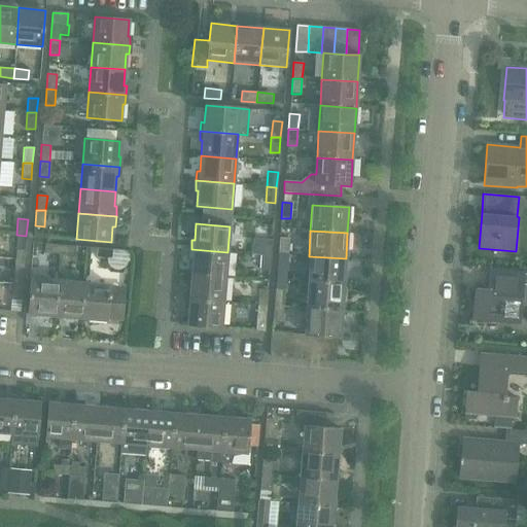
[(16,235),(15,250),(25,250),(26,236),(16,235)]
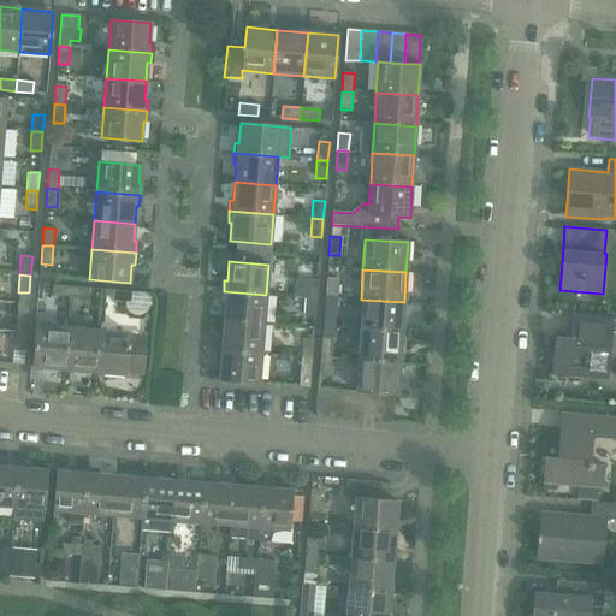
[(326,278),(325,297),(337,297),(338,279),(326,278)]
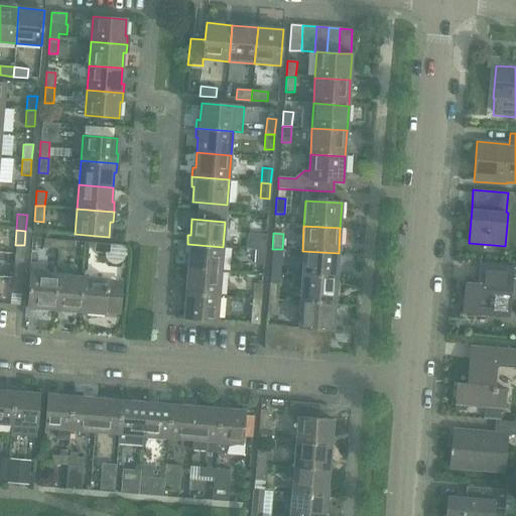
[(257,234),(255,249),(265,250),(266,235),(257,234)]
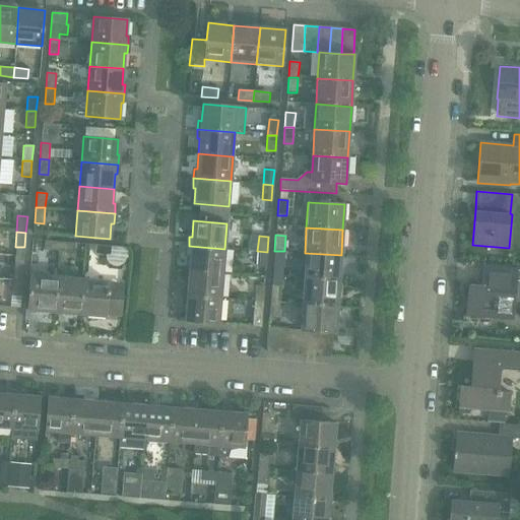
[(43,250),(59,252),(60,242),(44,241),(43,250)]
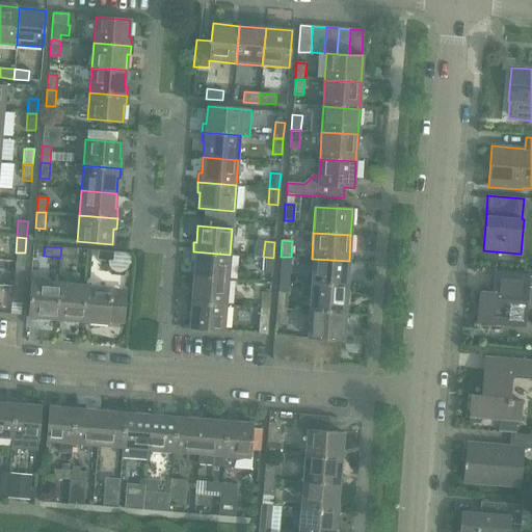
[(61,247),(60,258),(76,259),(77,248),(61,247)]
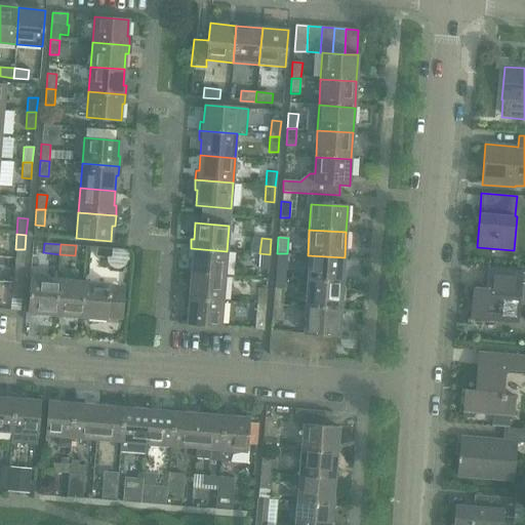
[(111,258),(112,249),(96,247),(95,256),(111,258)]
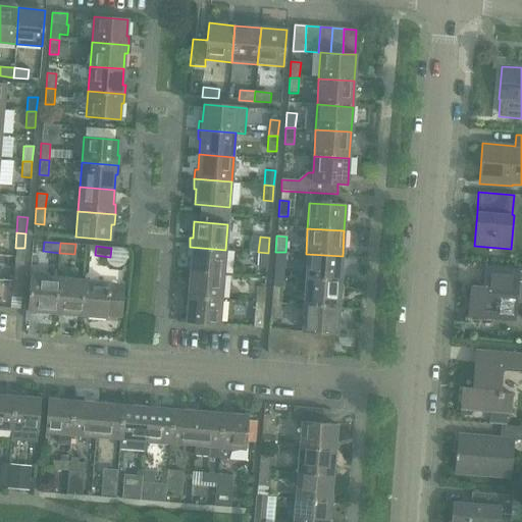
[(191,256),(190,272),(223,274),(225,250),(190,247),(189,256),(191,256)]
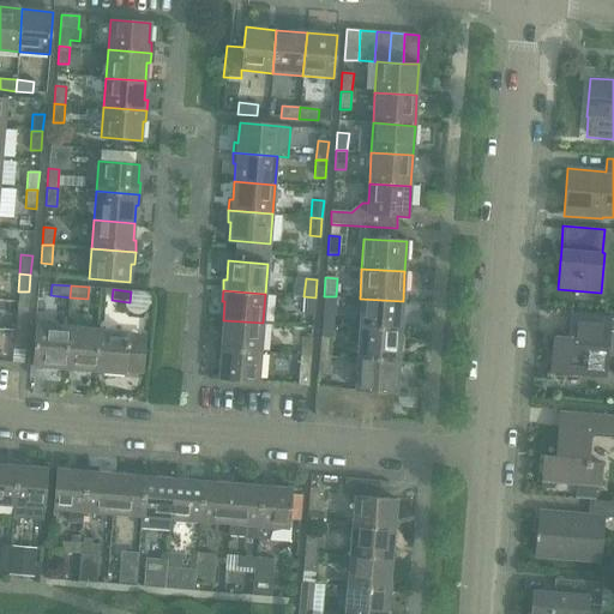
[(304,296),(302,315),(314,317),(315,298),(304,296)]
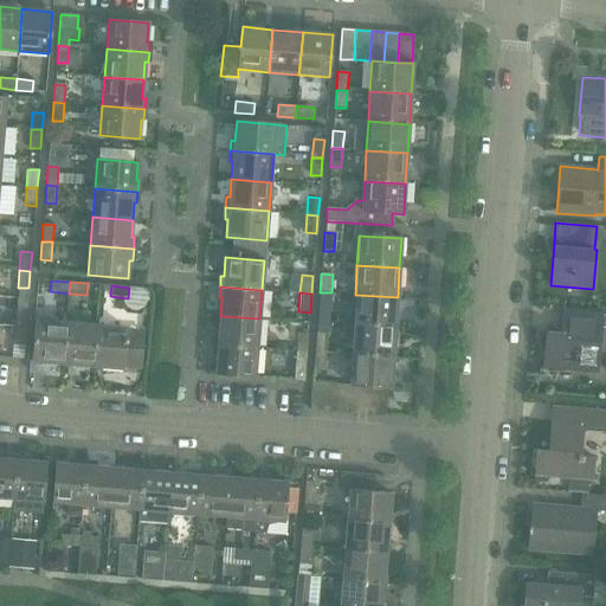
[(320,292),(318,310),(330,310),(331,292),(320,292)]
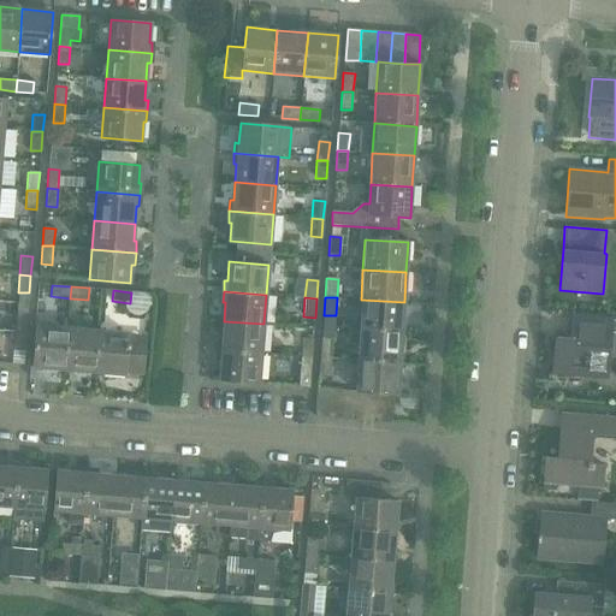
[(361,300),(359,329),(402,331),(404,302),(361,300)]
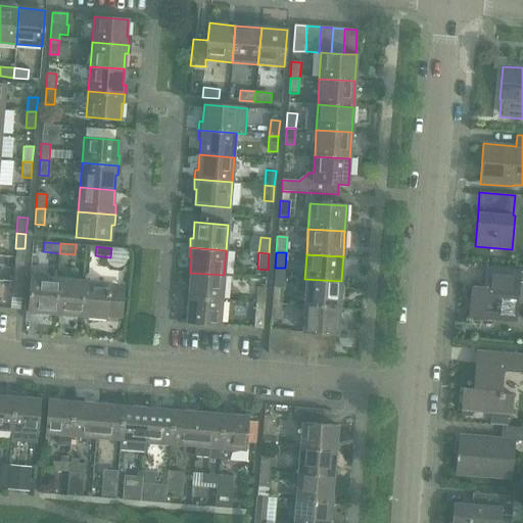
[(14,267),(13,281),(21,282),(22,268),(14,267)]
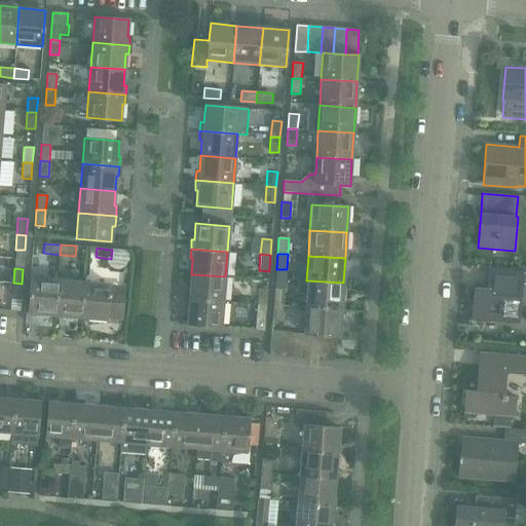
[(486,320),(487,313),(498,314),(497,321),(518,323),(519,304),(525,304),(525,273),(489,271),(487,289),(475,288),(472,318),(486,320)]
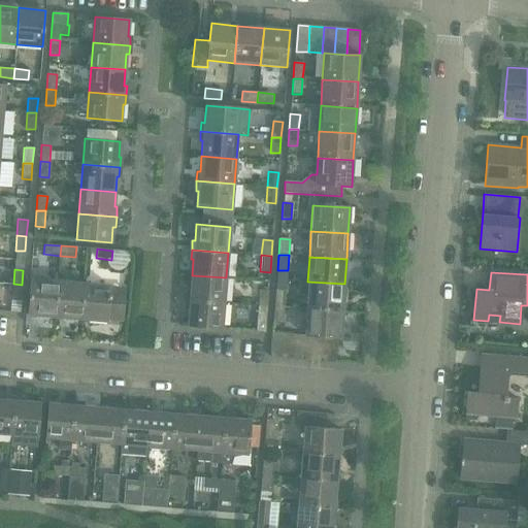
[(188,291),(188,300),(224,303),(226,277),(192,275),(191,291),(188,291)]
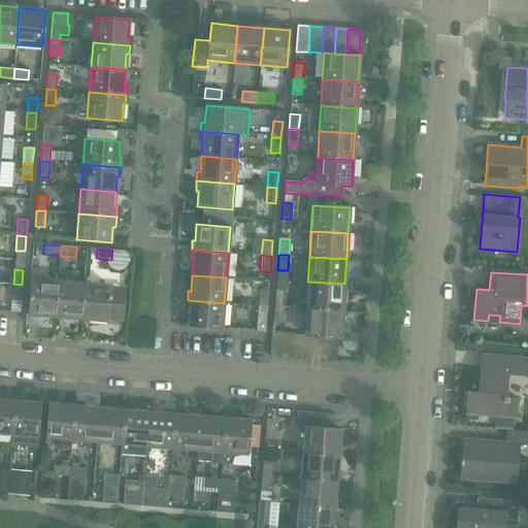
[(31,277),(28,315),(55,317),(58,279),(31,277)]
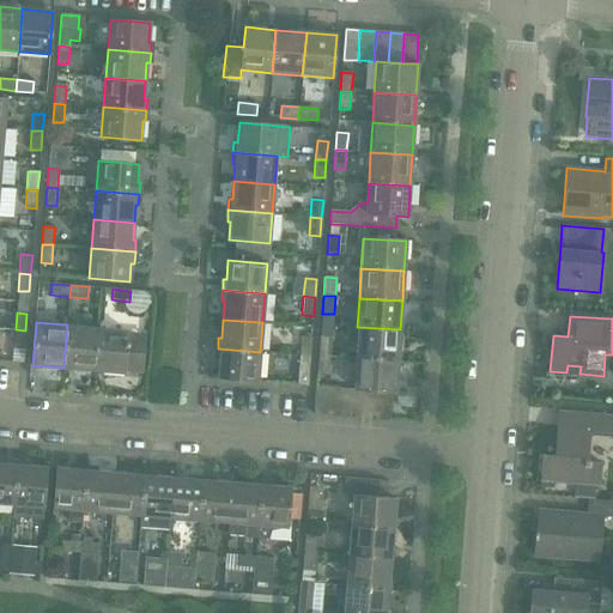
[(67,325),(64,368),(93,371),(97,327),(67,325)]
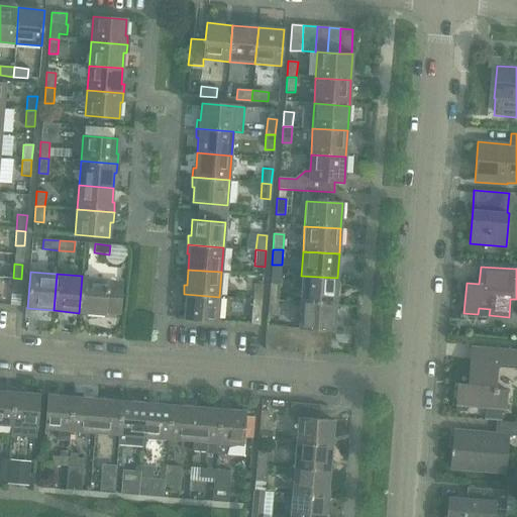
[(82,276),(79,313),(104,315),(104,313),(119,314),(121,289),(107,287),(108,279),(82,276)]
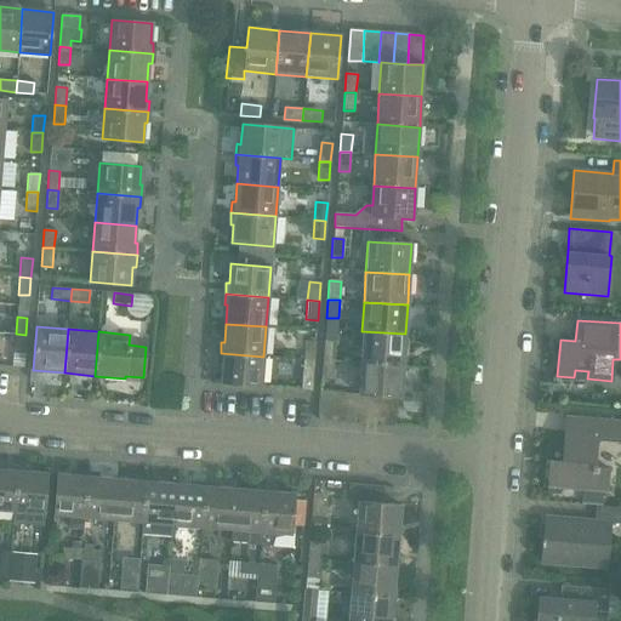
[(362,331),(359,362),(403,365),(405,334),(362,331)]
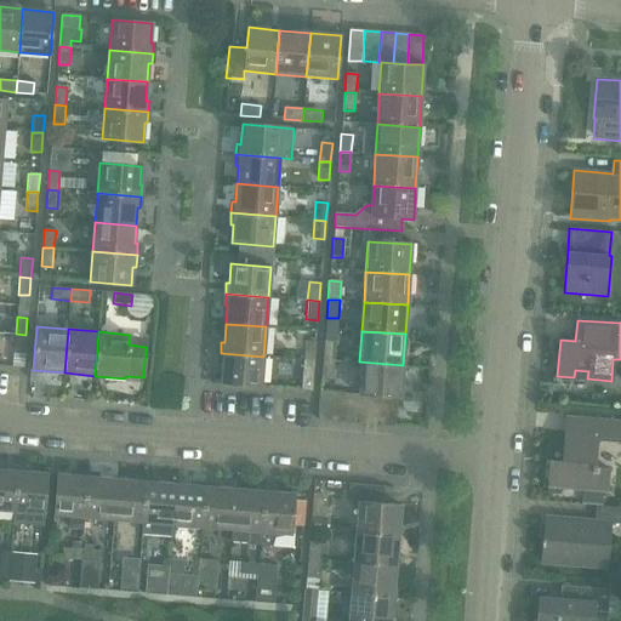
[(13,353),(24,354),(26,335),(16,334),(13,353)]
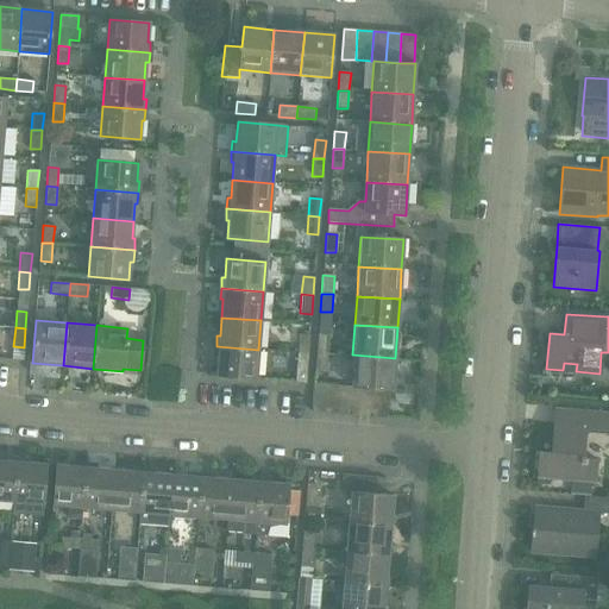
[(299,334),(297,353),(308,355),(309,336),(299,334)]
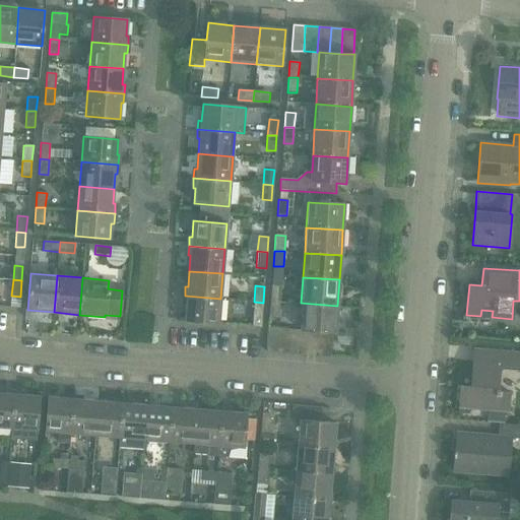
[(271,286),(270,302),(279,302),(281,287),(271,286)]
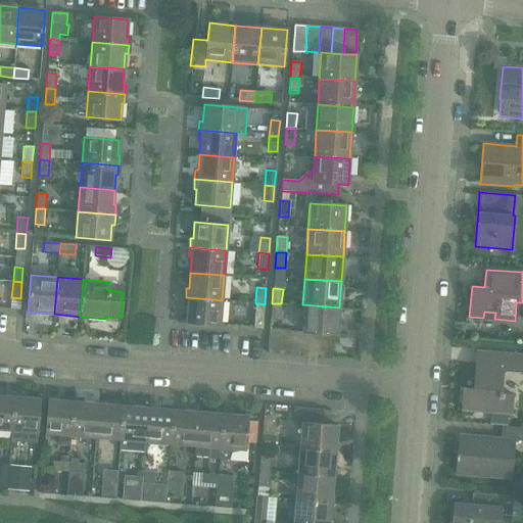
[(187,306),(186,323),(220,325),(222,300),(186,297),(185,306),(187,306)]
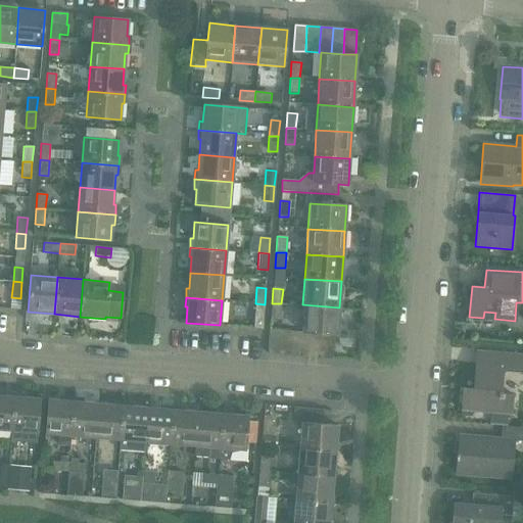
[(255,303),(254,318),(253,328),(263,329),(264,318),(265,304),(255,303)]
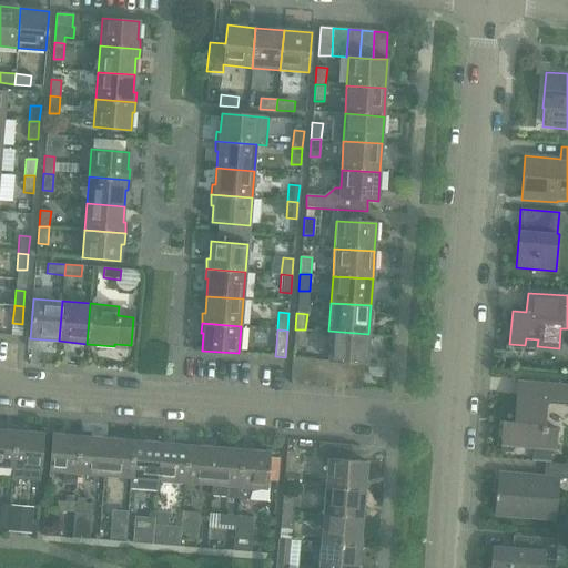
[(295,330),(294,346),(304,347),(305,330),(295,330)]
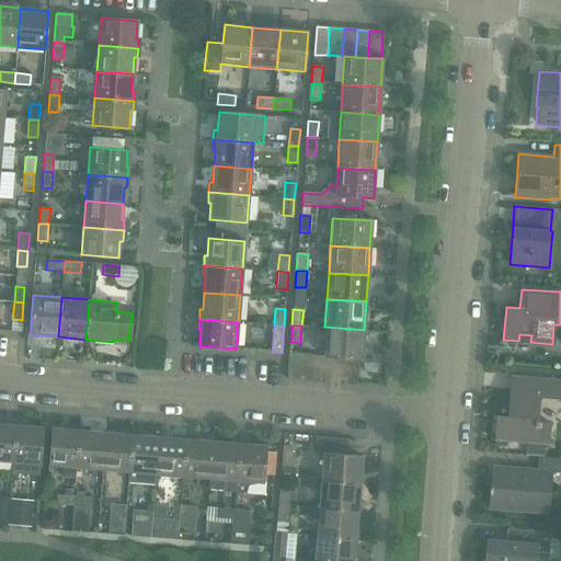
[(324,327),(323,356),(324,356),(331,356),(344,357),(357,358),(363,358),(364,330),(324,327)]
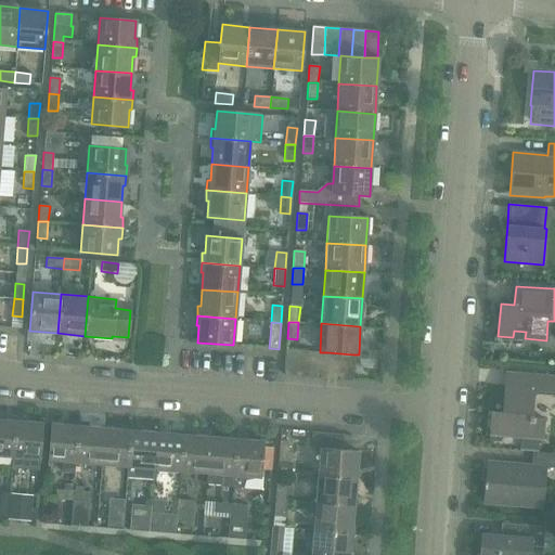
[(285,376),(298,377),(300,350),(287,350),(285,376)]
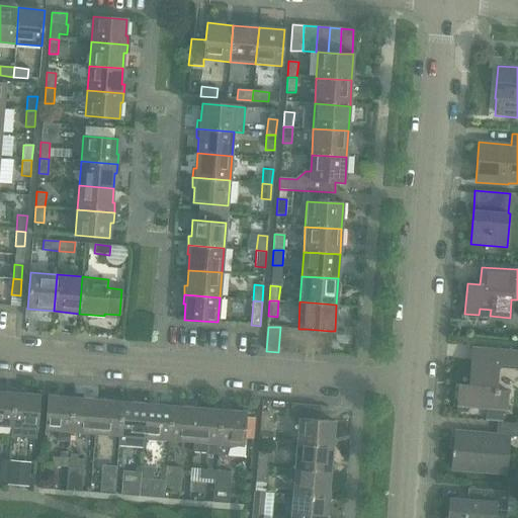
[(292,328),(290,352),(303,353),(306,329),(299,329),(298,329),(292,328)]
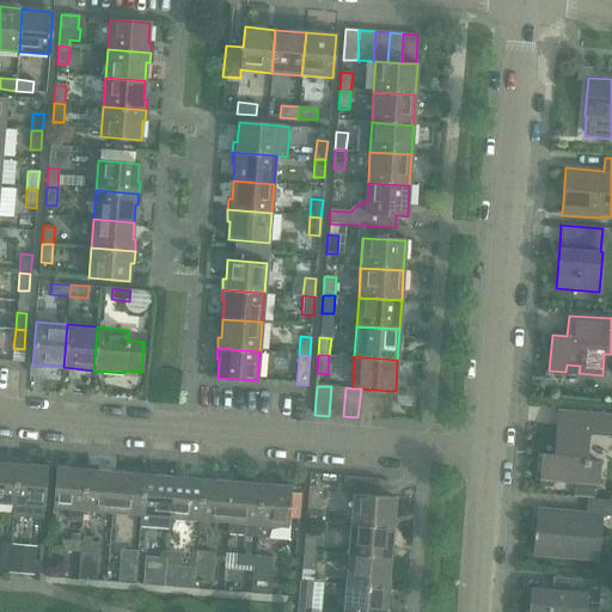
[(361,389),(357,417),(373,418),(375,390),(361,389)]
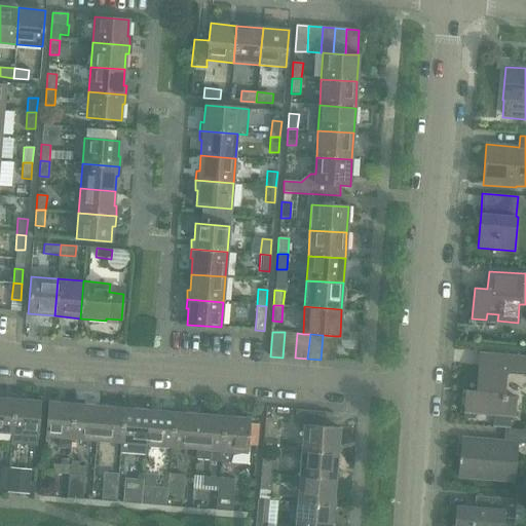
[(323,335),(321,360),(334,361),(335,336),(323,335)]
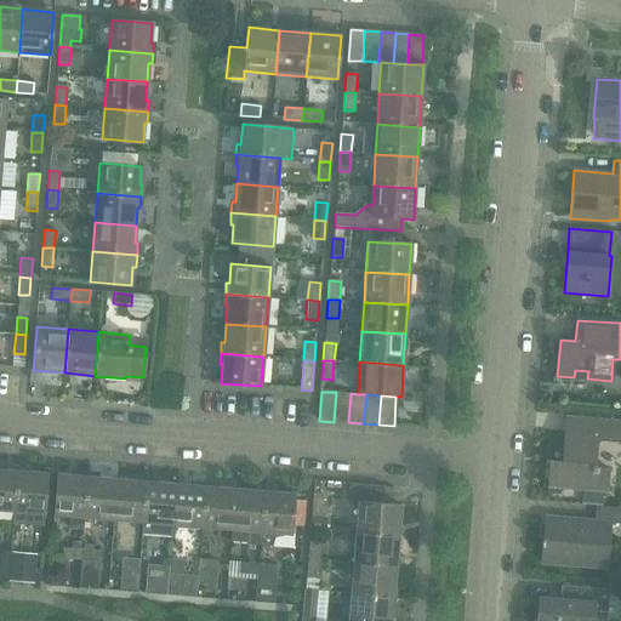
[(582,490),(581,503),(602,506),(603,493),(607,493),(609,468),(596,467),(598,438),(620,440),(620,420),(565,416),(562,462),(550,461),(547,488),(582,490)]
